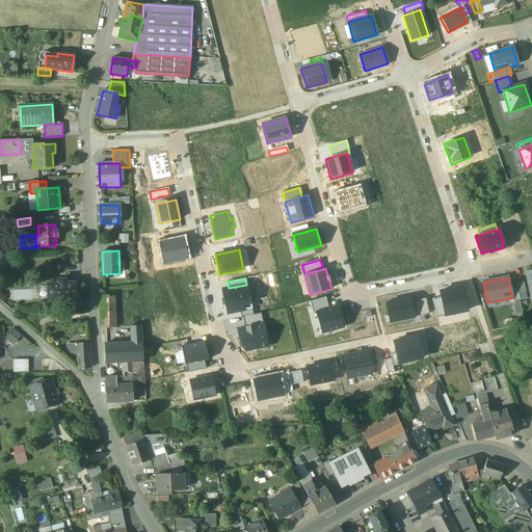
[(75,283),(65,284),(65,280),(57,281),(57,284),(58,300),(64,300),(76,299),(76,298),(78,297),(78,292),(75,291),(75,283)]
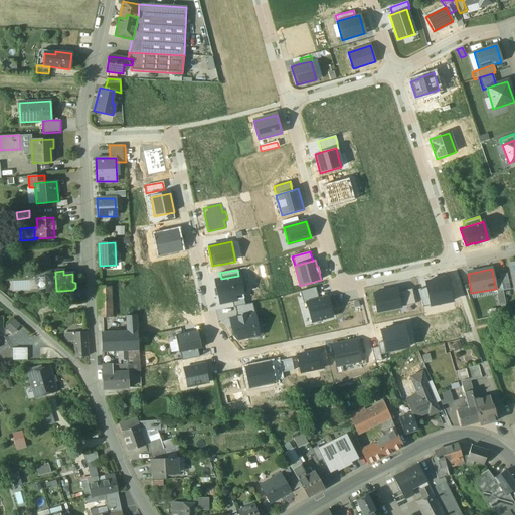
[(501,280),(503,291),(510,290),(507,274),(500,275),(501,280)]
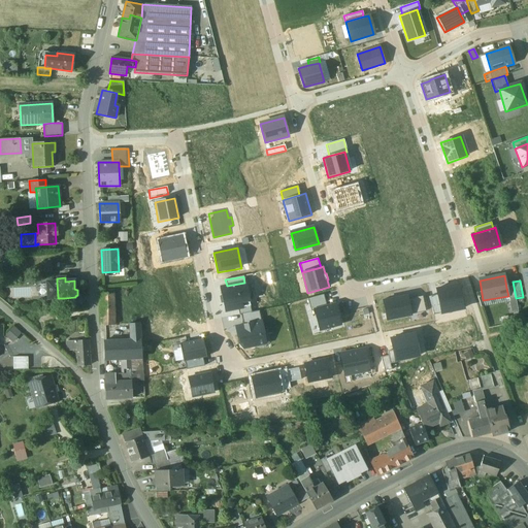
[(57,282),(46,282),(47,298),(58,298),(57,282)]
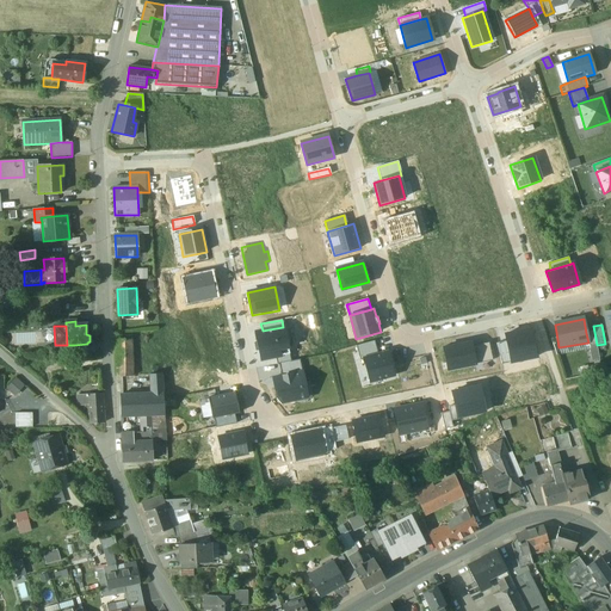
[(263,331),(255,333),(261,360),(275,357),(289,355),(283,327),(263,331)]
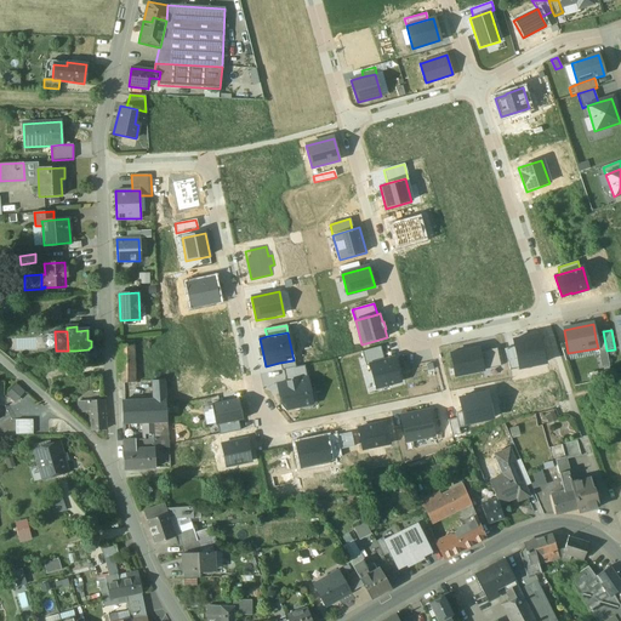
[(513,341),(514,347),(519,366),(545,362),(540,335),(513,341)]
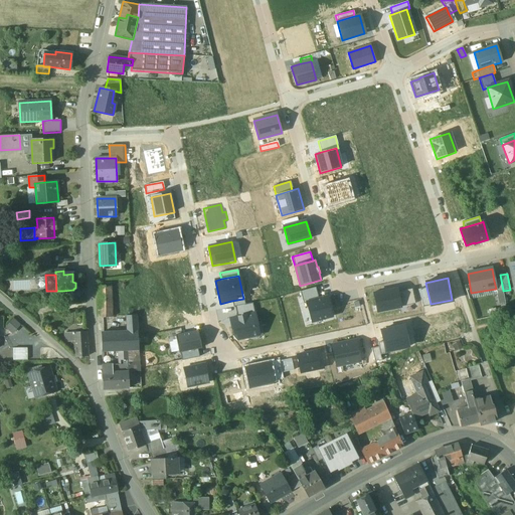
[(501,280),(494,281),(496,289),(498,303),(505,302),(503,291),(501,280)]
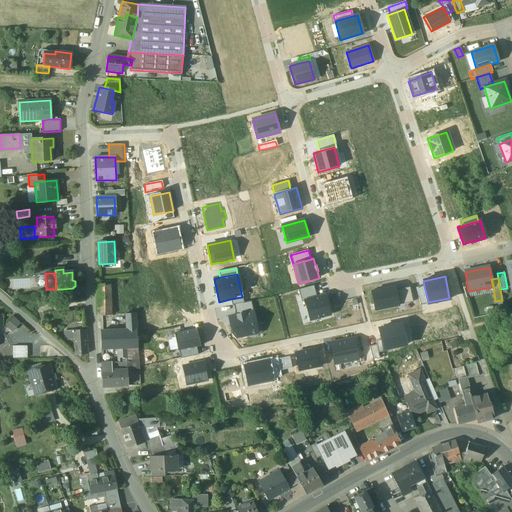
[(110,285),(97,286),(98,316),(111,316),(110,285)]
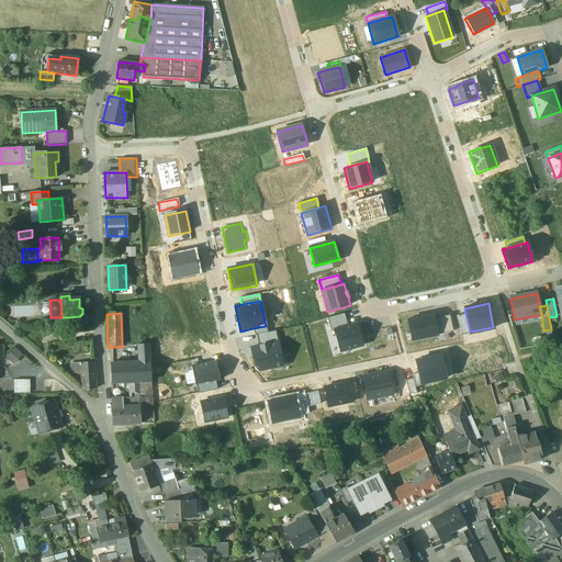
[(345,314),(327,318),(330,330),(335,329),(348,326),(345,314)]
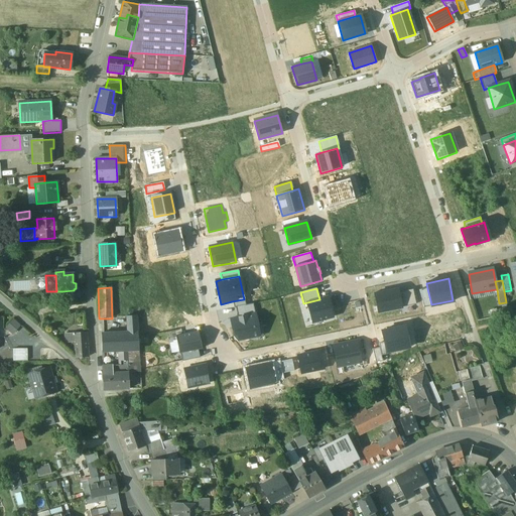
[(419,290),(423,306),(431,304),(427,288),(419,290)]
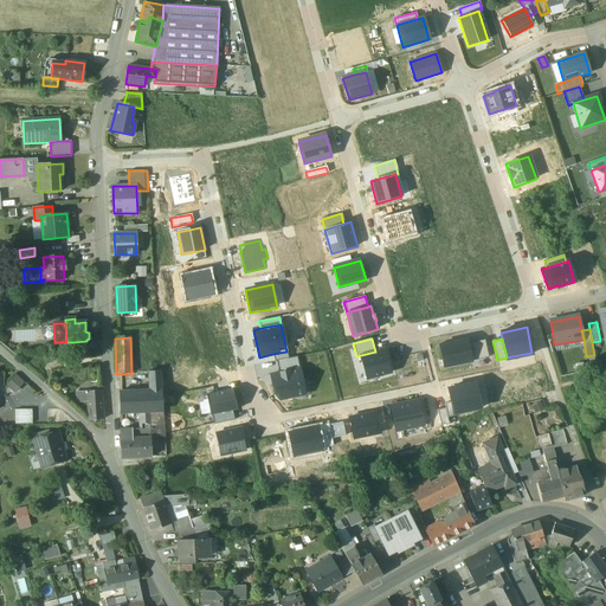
[(449,342),(439,345),(444,367),(471,361),(468,343),(466,340),(450,343),(449,342)]
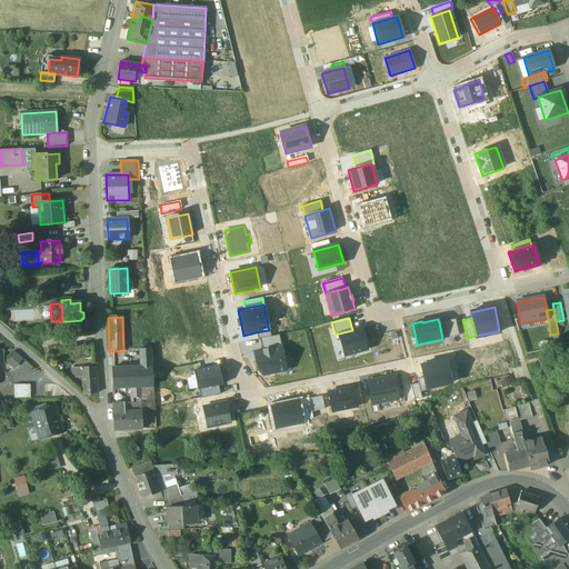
[(439,322),(442,339),(458,336),(455,319),(439,322)]
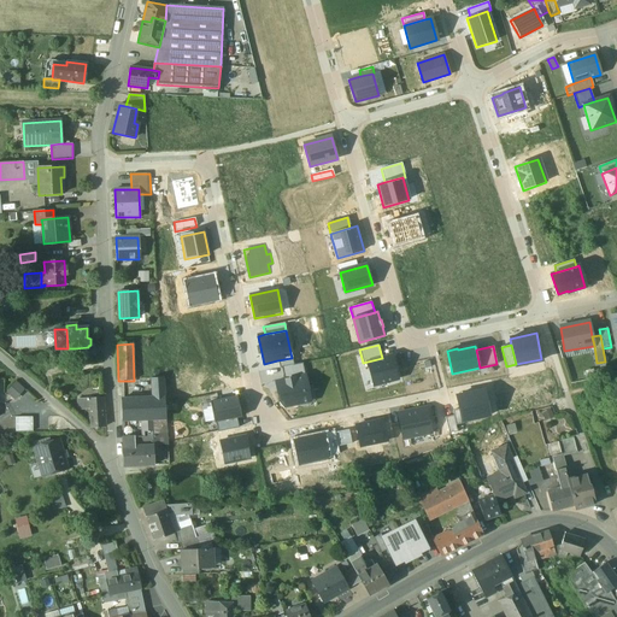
[(392,356),(382,358),(368,362),(374,386),(398,380),(392,356)]
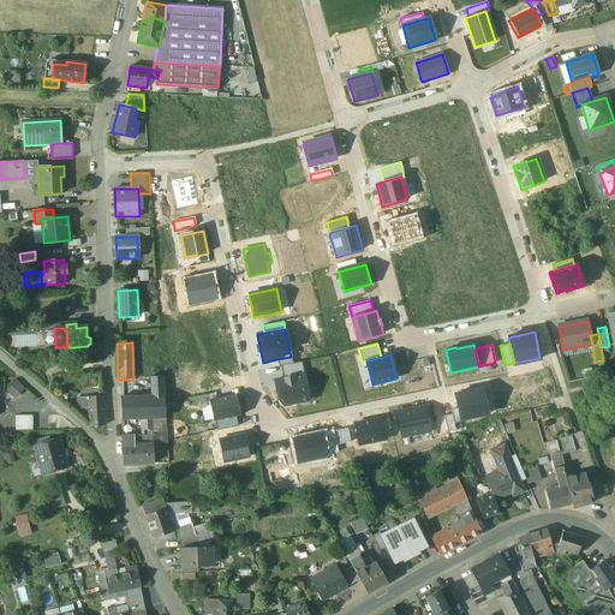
[(279,366),(281,366),(293,364),(291,357),(276,359),(279,366)]
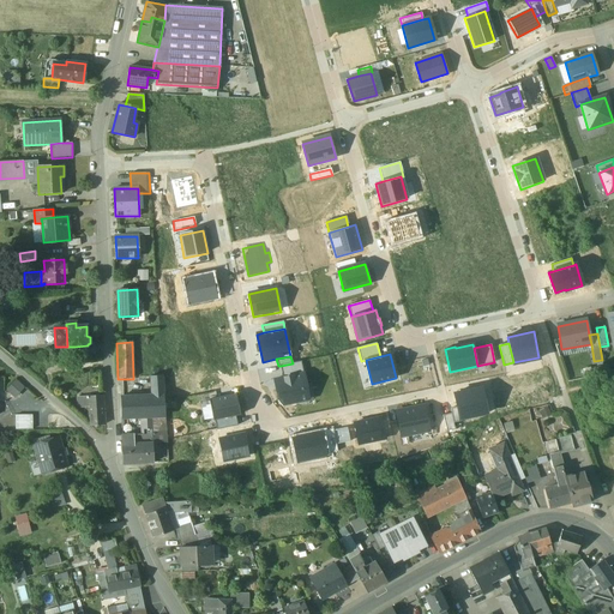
[(304,374),(301,361),(293,363),(281,366),(283,378),(304,374)]
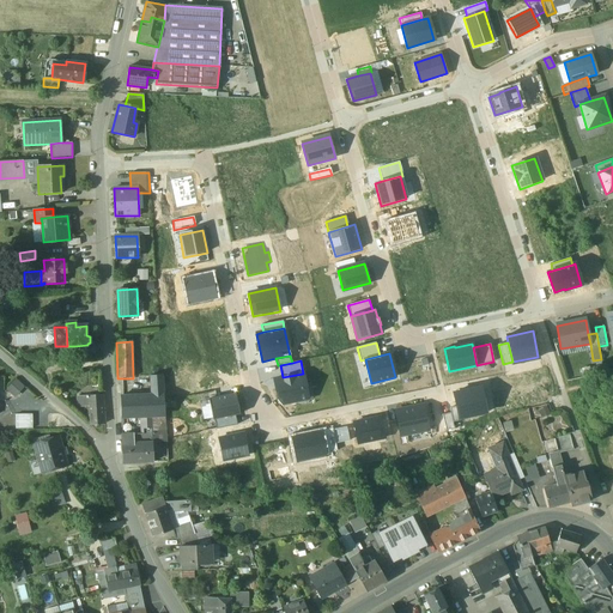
[(308,399),(303,374),(283,377),(274,380),(278,400),(284,405),(308,399)]
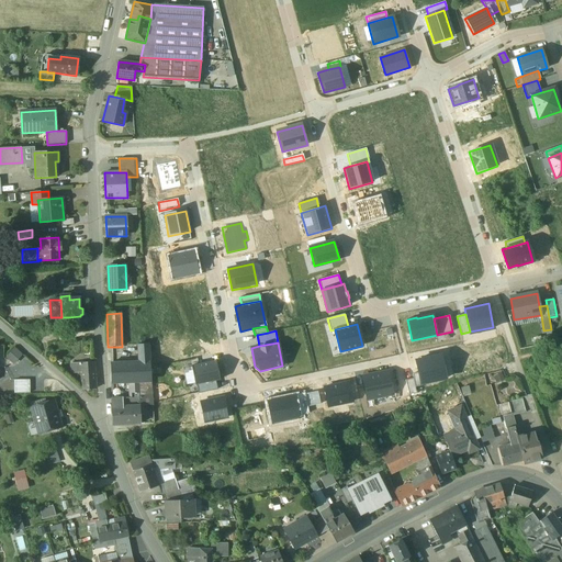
[(150,379),(148,345),(137,346),(138,362),(110,363),(111,383),(130,383),(136,383),(136,381),(139,381),(147,381),(148,391),(152,391),(150,379)]
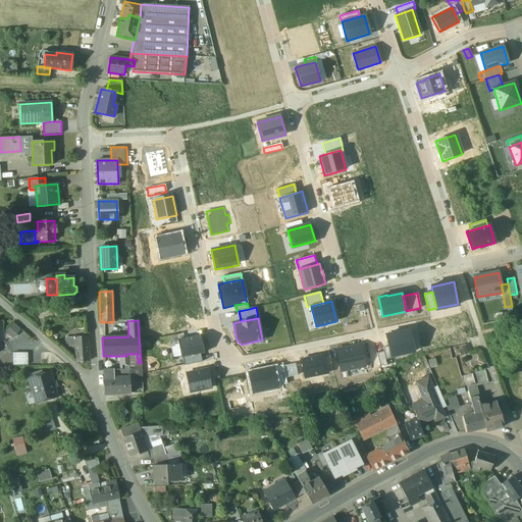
[(13,323),(6,332),(12,337),(19,329),(13,323)]
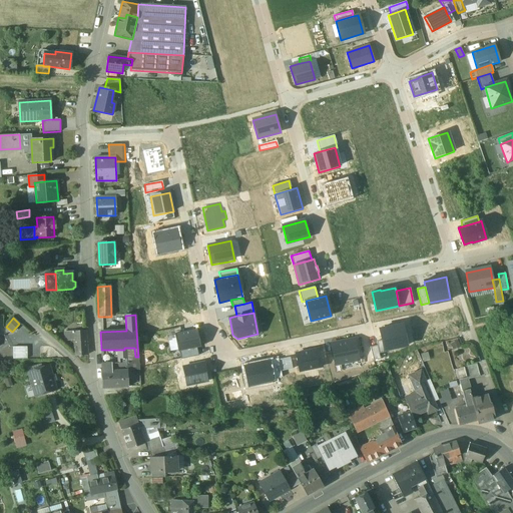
[(404,326),(381,331),(382,340),(384,349),(407,345),(404,326)]
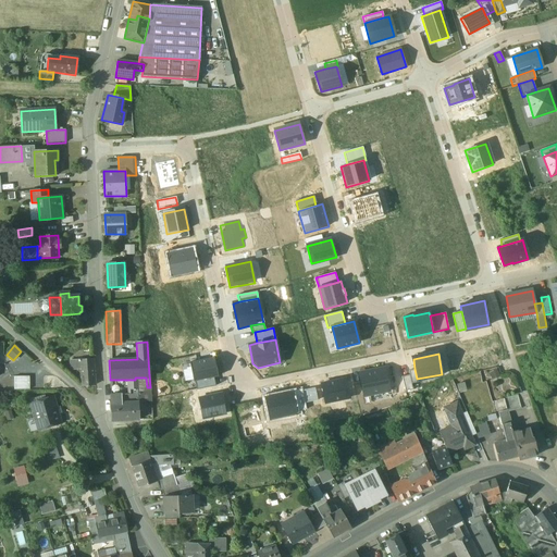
[(196,381),(214,378),(219,376),(214,358),(189,363),(194,382),(196,381)]
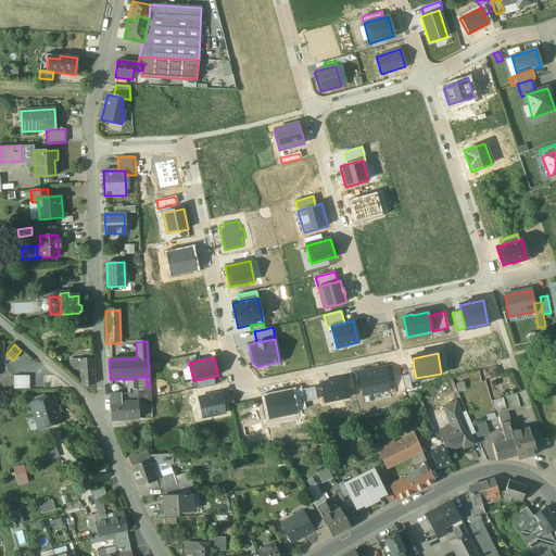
[(92,358),(72,361),(72,365),(70,365),(71,369),(79,369),(81,386),(95,384),(92,358)]
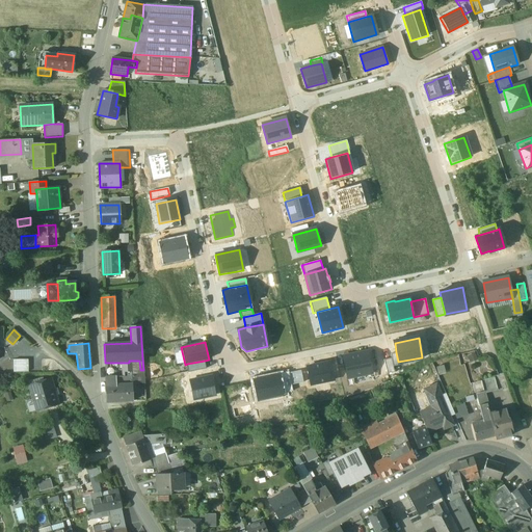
[(347,377),(372,373),(368,352),(343,357),(347,377)]
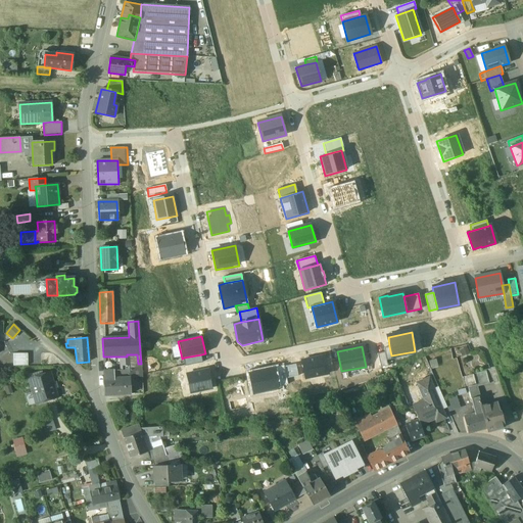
[(392,359),(391,355),(389,346),(383,348),(384,351),(386,360),(392,359)]
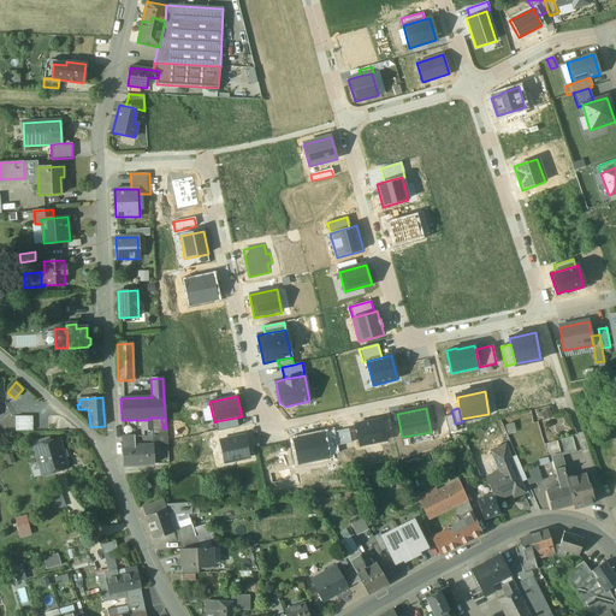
[(444,416),(448,431),(456,430),(455,424),(452,414),(444,416)]
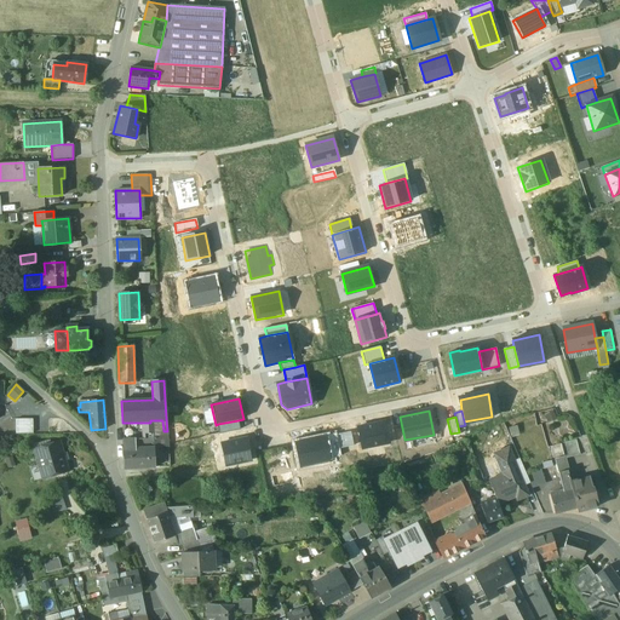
[(33,419),(15,419),(16,434),(33,434),(33,419)]
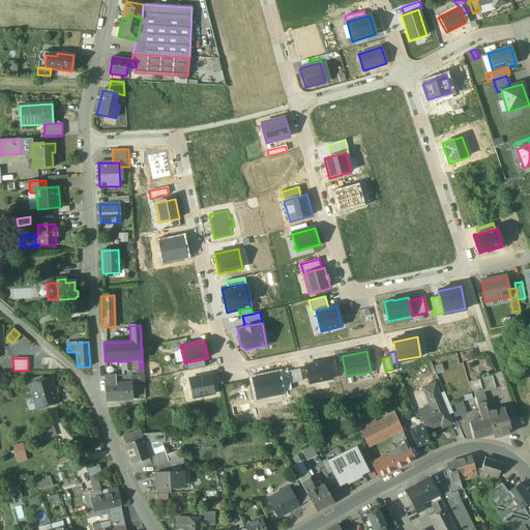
[(128,361),(122,361),(123,376),(123,383),(131,383),(131,359),(128,359),(128,361)]
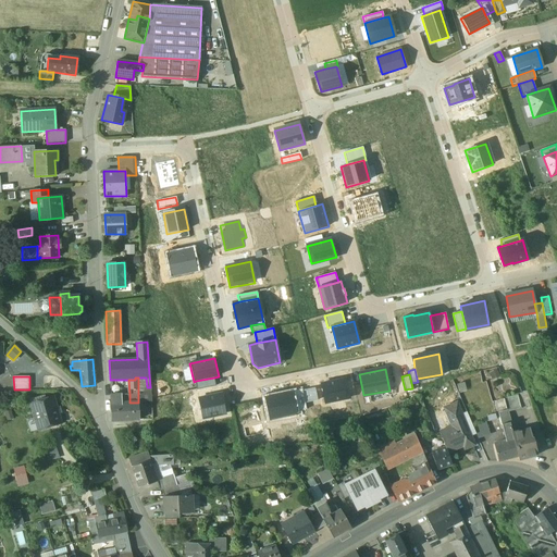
[(146,378),(138,378),(138,403),(151,401),(150,387),(147,387),(146,378)]
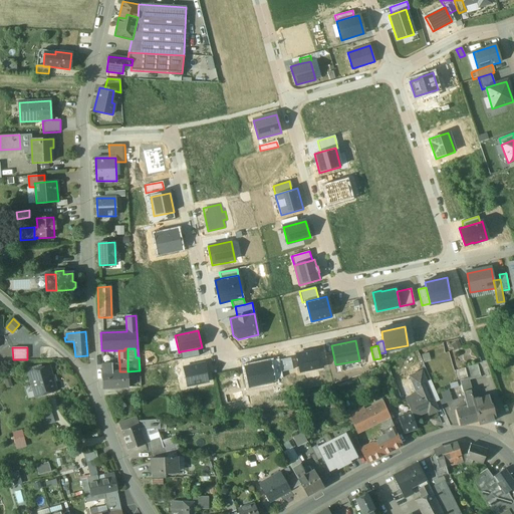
[(181,351),(182,360),(199,356),(198,348),(181,351)]
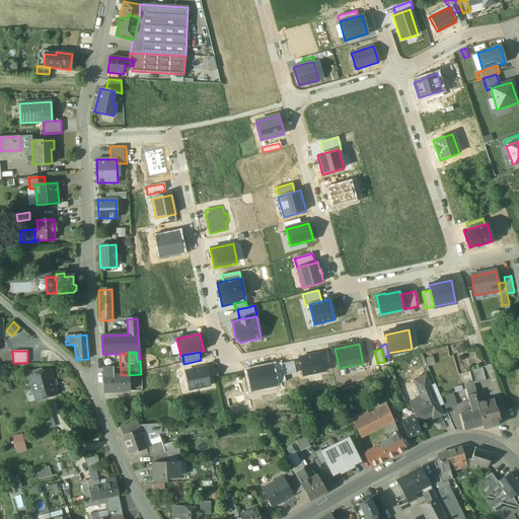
[(321,353),(299,357),(302,375),(325,371),(321,353)]
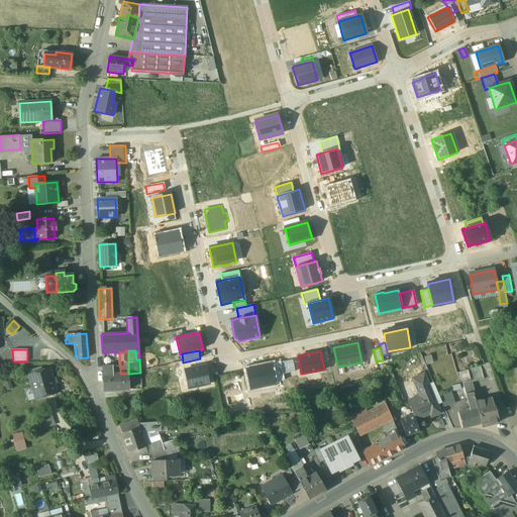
[(292,360),(281,363),(283,375),(294,373),(292,360)]
